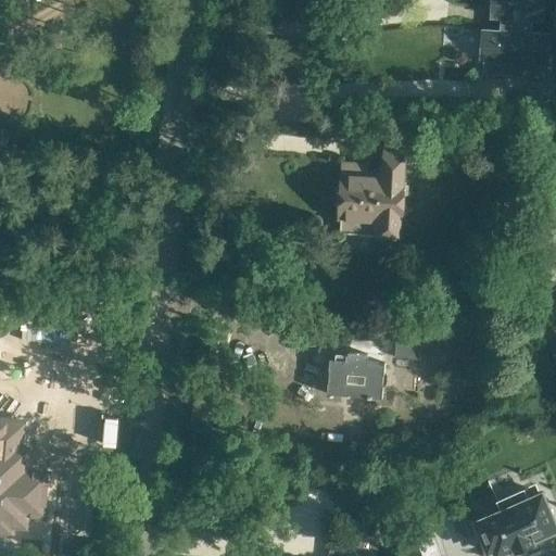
[(500,29),(532,32),(533,19),(543,20),(544,0),(491,0),(490,14),(501,16),(500,29)]
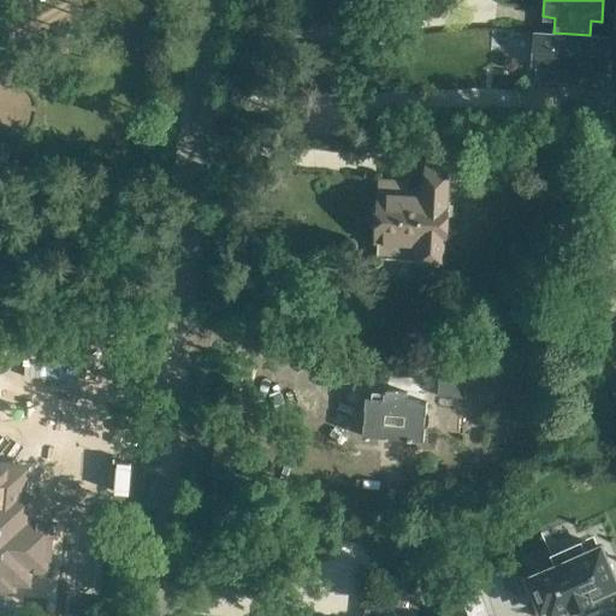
[(610,36),(590,35),(554,33),(535,31),(533,65),(538,65),(537,78),(602,83),(603,70),(608,71),(610,36)]
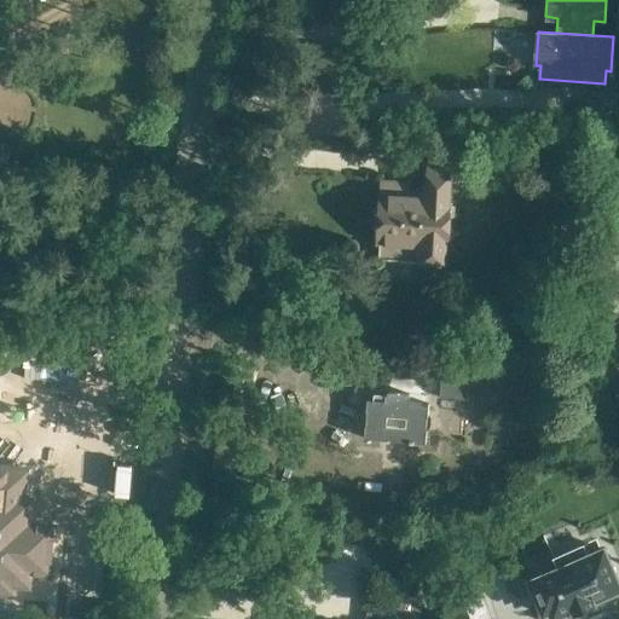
[(451,184),(466,185),(467,158),(427,156),(426,190),(410,190),(410,183),(381,180),(380,195),(379,195),(376,223),(375,225),(374,237),(376,238),(375,241),(381,241),(380,259),(421,261),(421,264),(445,265),(446,247),(449,246),(452,243),(452,230),(450,229),(451,198),(450,198),(451,184)]
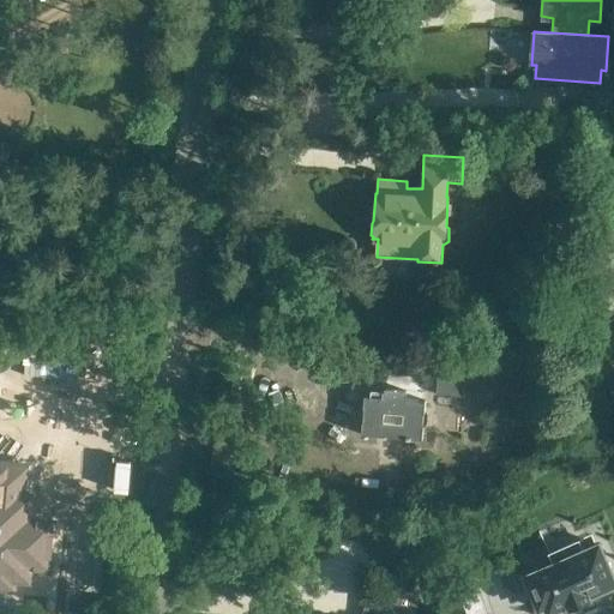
[(366,396),(362,434),(423,439),(427,401),(421,401),(421,391),(464,396),(467,367),(443,374),(409,371),(407,390),(386,387),(385,397),(366,396)]
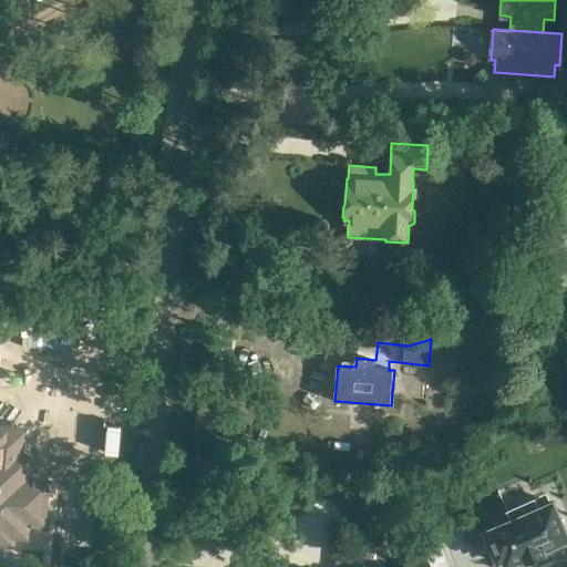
[(0,548),(13,550),(14,539),(29,542),(30,529),(48,531),(51,486),(30,484),(33,460),(17,459),(18,447),(12,440),(7,440),(7,435),(0,434),(0,548)]
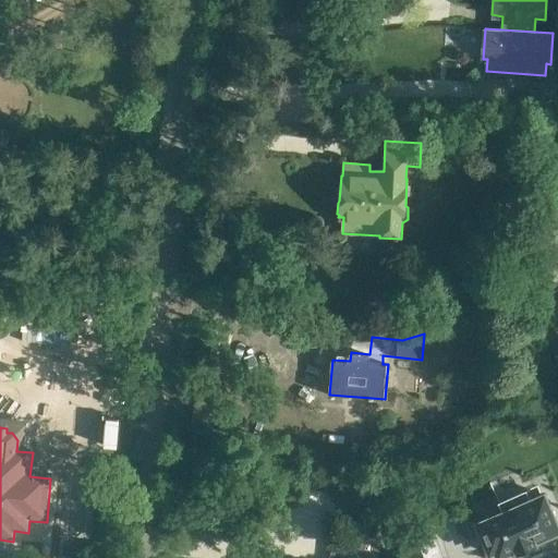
[(518,552),(535,545),(534,542),(536,541),(540,540),(557,531),(557,526),(550,509),(549,509),(544,497),(531,502),(525,490),(498,502),(502,512),(476,523),(478,528),(489,554),(496,550),(498,557),(517,549),(518,552)]
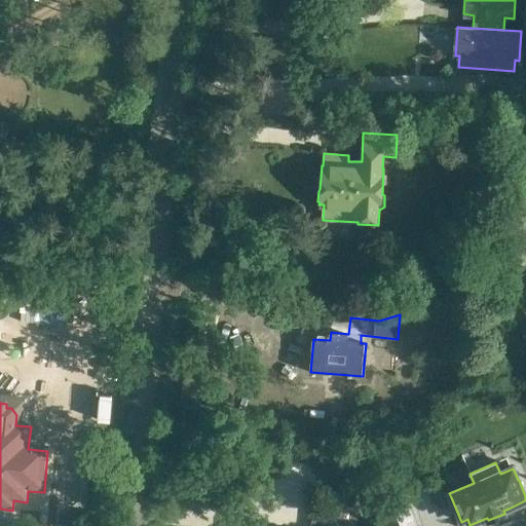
[(415,525),(407,498),(378,509),(383,525),(415,525)]
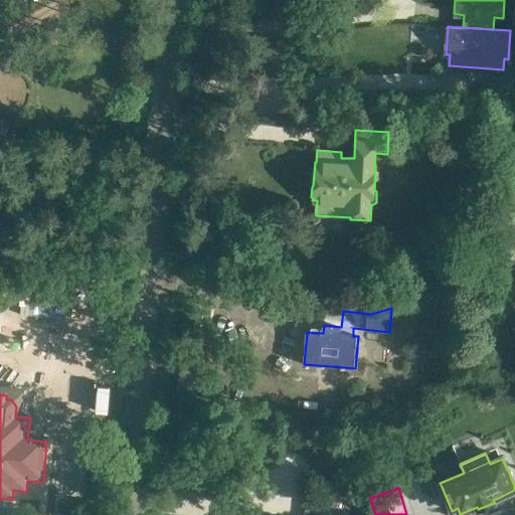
[(308,492),(305,514),(348,514),(350,498),(329,496),(330,494),(308,492)]
